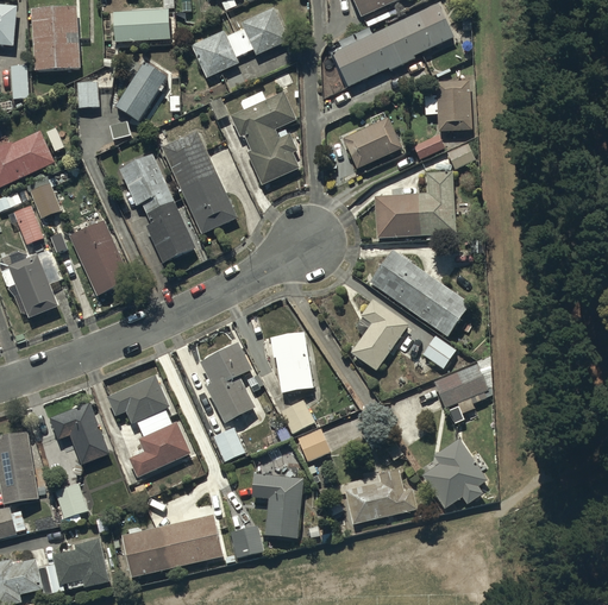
[(352,0),(361,17),(395,0),(352,0)]
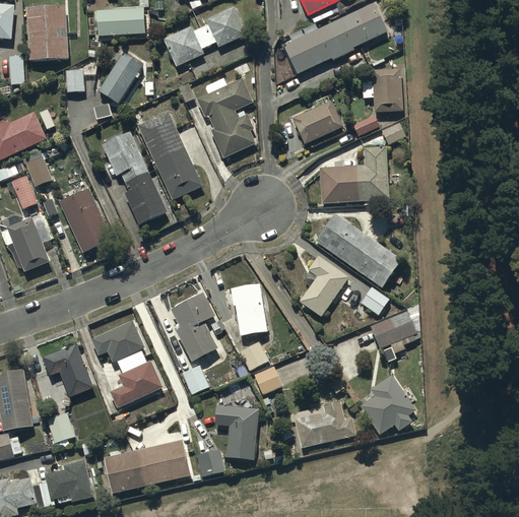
[(374,2),(283,45),(297,73),(330,58),(331,60),(353,50),(352,47),(387,30),(374,2)]
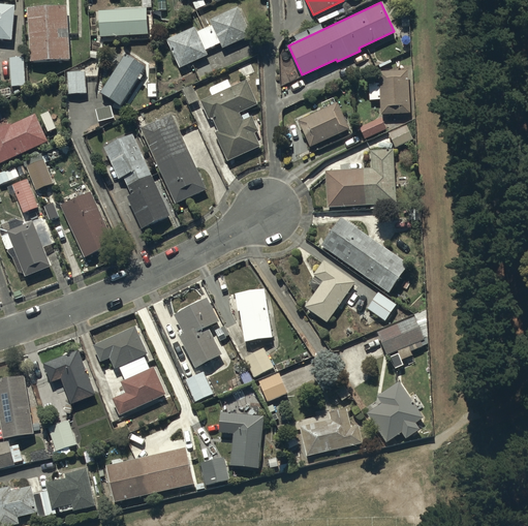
[(0,38),(12,39),(16,5),(0,3),(0,38)]
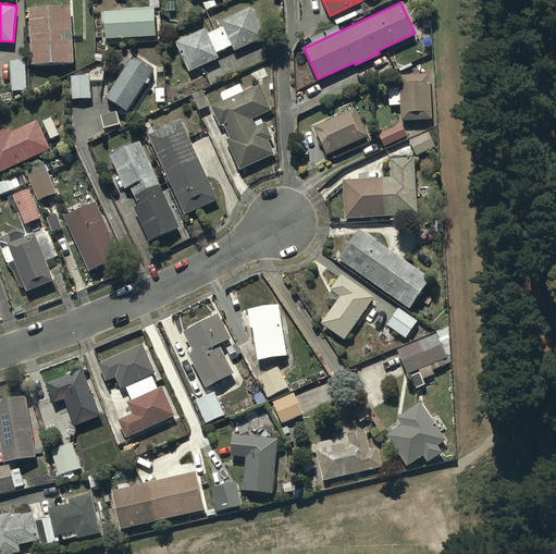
[(70,5),(29,8),(33,64),(73,62),(70,5)]
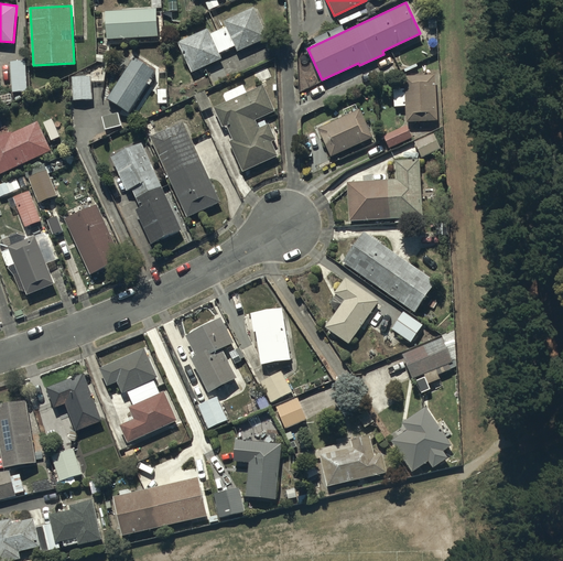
[(176,41),(191,72),(220,57),(217,52),(228,47),(228,49),(235,46),(237,50),(267,36),(252,7),(223,20),(225,25),(208,33),(206,28),(176,41)]
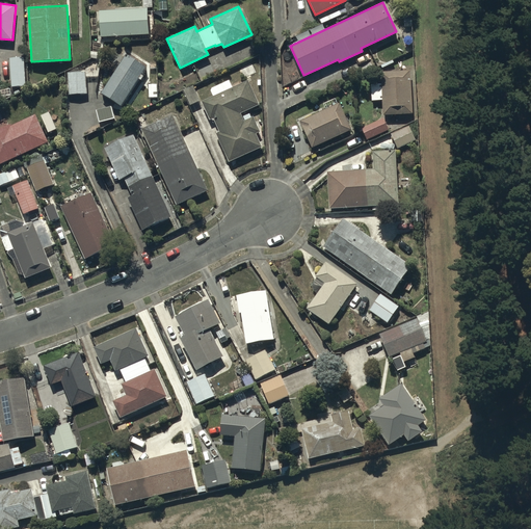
[(99,10),(100,36),(148,33),(147,7),(99,10)]
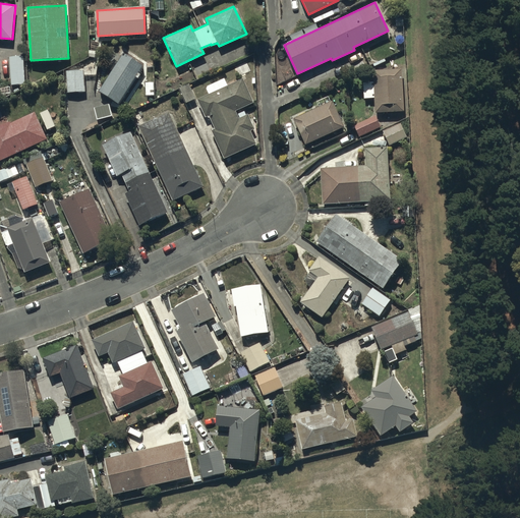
[(118,104),(134,77),(137,78),(139,74),(137,72),(142,64),(122,52),(98,91),(118,104)]
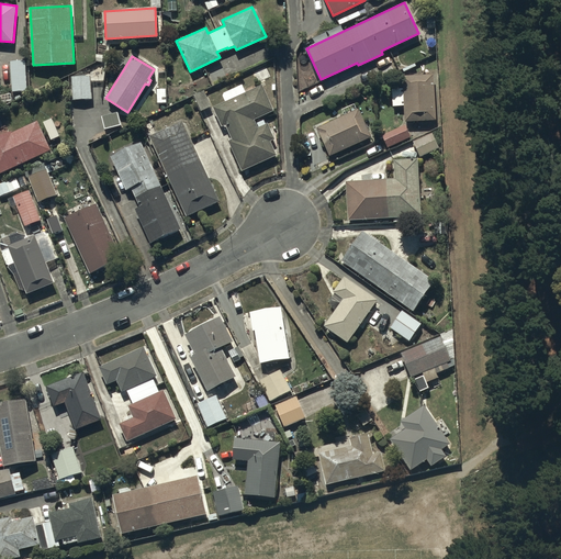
[(0,98),(10,98),(11,90),(26,90),(25,60),(10,60),(11,81),(0,81),(0,98)]
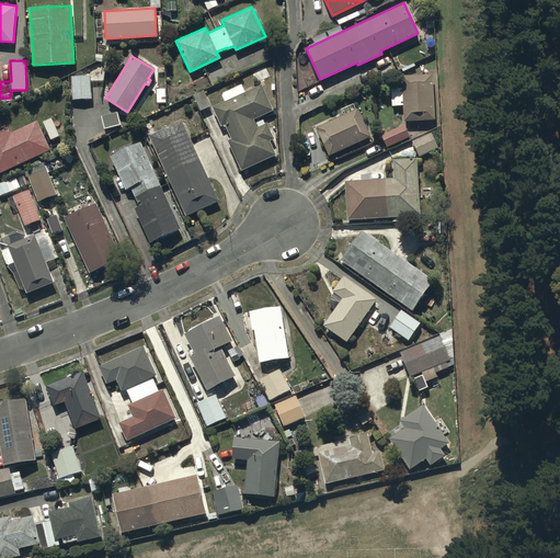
[(250,70),(255,81),(270,75),(264,63),(250,70)]
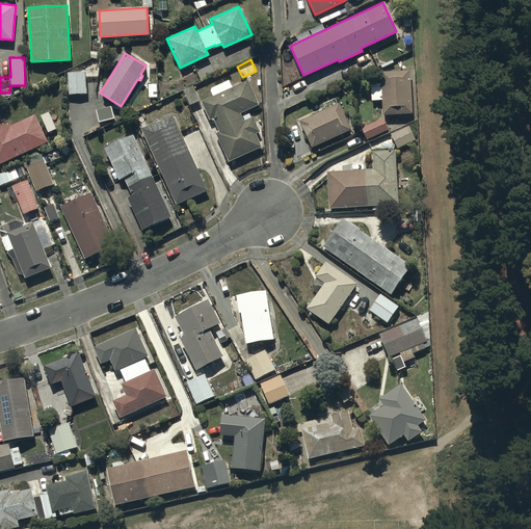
[(412,113),(410,70),(380,71),(380,83),(370,83),(371,99),(381,99),(381,114),(412,113)]
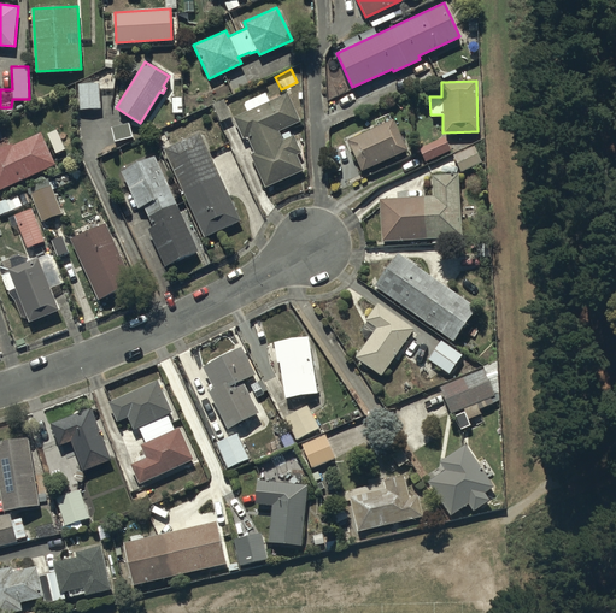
[(99,82),(77,83),(78,108),(99,108),(99,82)]
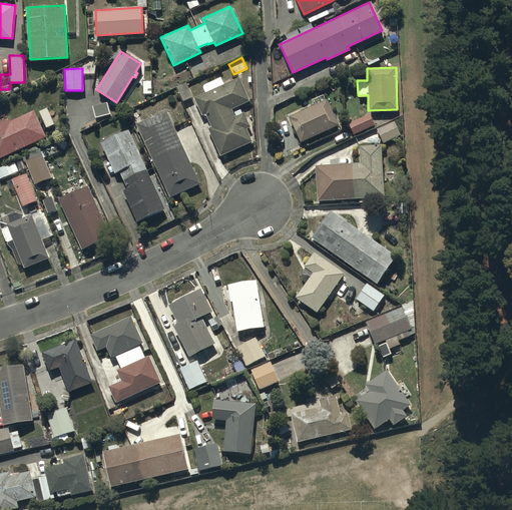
[(207,128),(219,155),(251,141),(245,128),(249,126),(243,112),(234,115),(231,108),(248,100),(238,76),(223,83),(220,76),(201,85),(204,92),(193,97),(201,114),(204,113),(210,127),(207,128)]
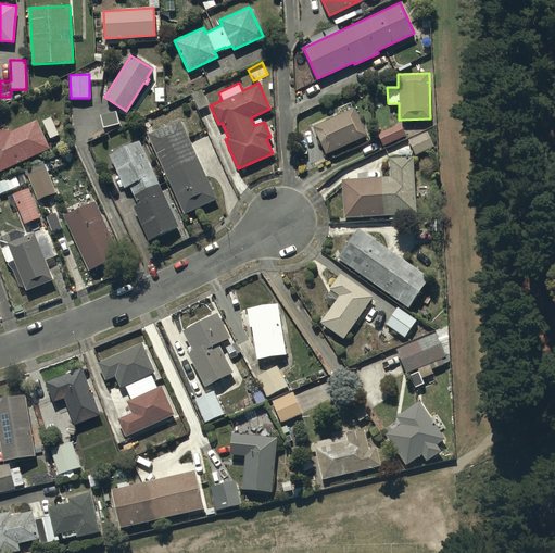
[(313,126),(325,153),(367,135),(354,107),(313,126)]
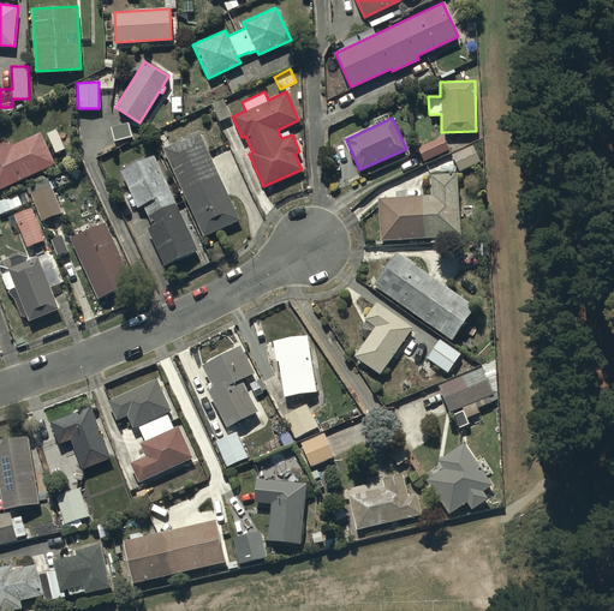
[(109,126),(113,141),(131,136),(127,121),(109,126)]
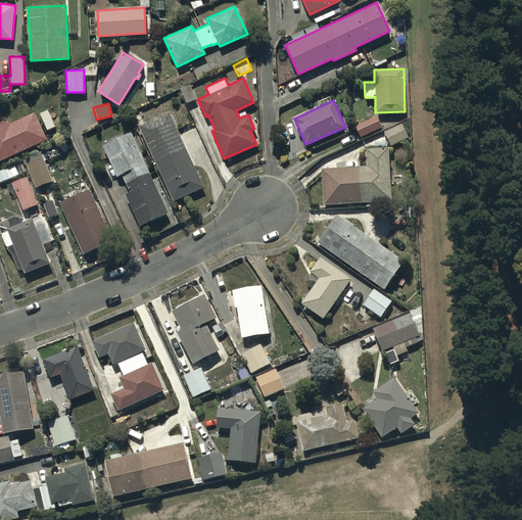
[(0,160),(48,139),(35,111),(0,127),(0,160)]
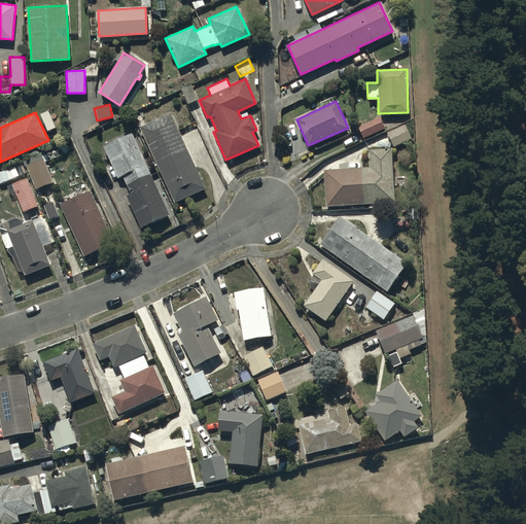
[(169,112),(139,127),(174,202),(204,187),(169,112)]
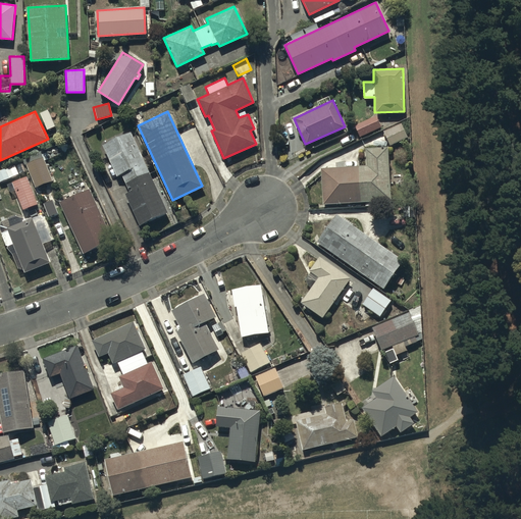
[(375,115),(355,125),(359,135),(380,124),(375,115)]
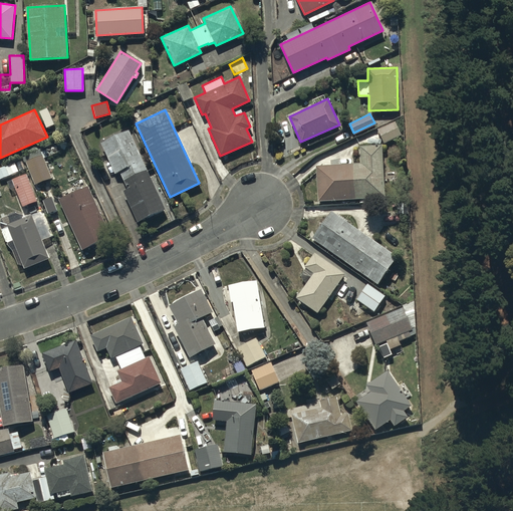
[(376,129),(383,143),(401,134),(395,120),(376,129)]
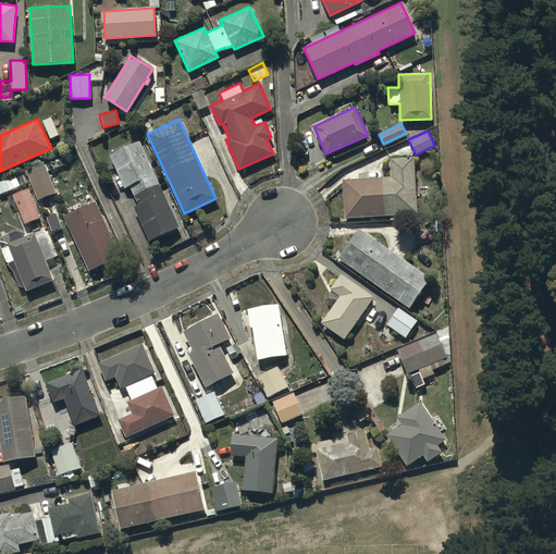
[(178,226),(138,140),(109,155),(124,188),(130,186),(137,204),(132,206),(148,241),(178,226)]
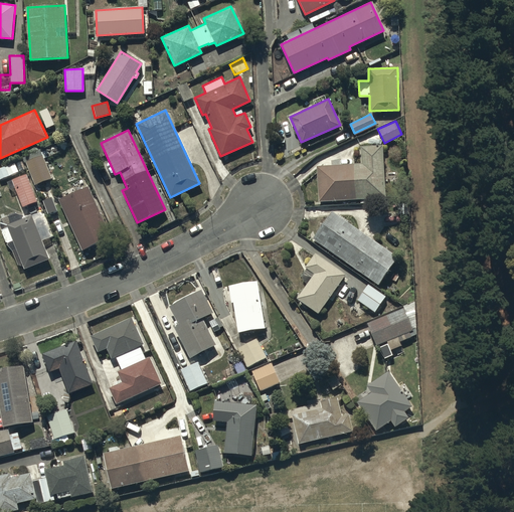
[(361,163),(316,166),(318,201),(385,197),(381,145),(359,146),(361,163)]
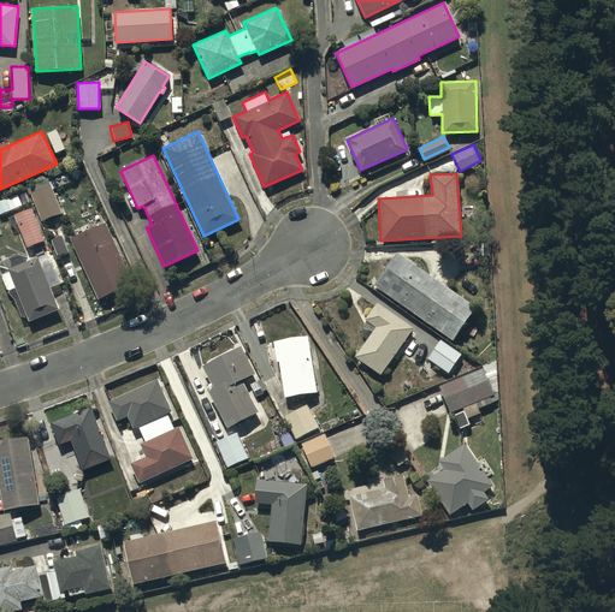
[(51,185),(30,192),(42,220),(61,213),(51,185)]
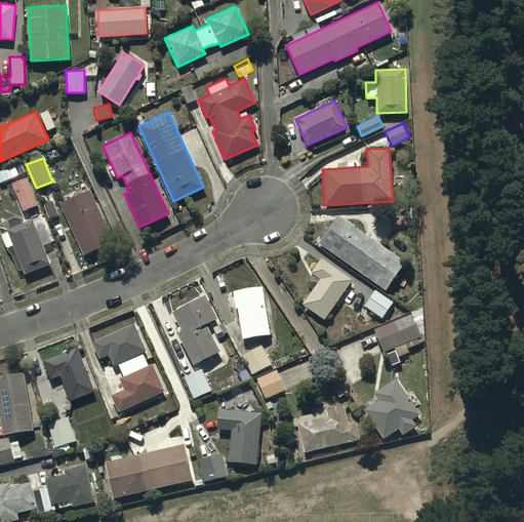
[(22,162),(0,170),(0,183),(18,174),(18,172),(25,170),(22,162)]
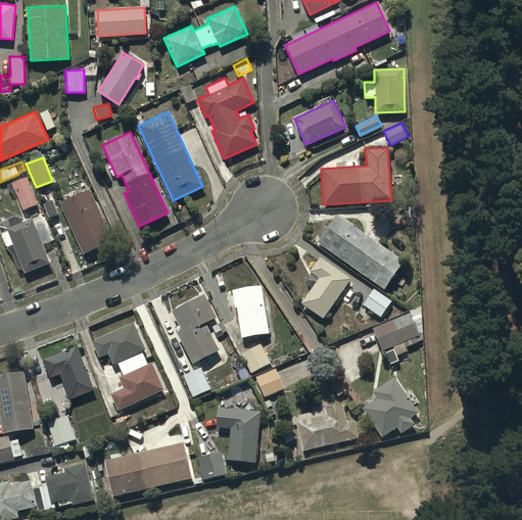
[(10,192),(15,190),(22,209),(37,204),(27,177),(7,184),(10,192)]
